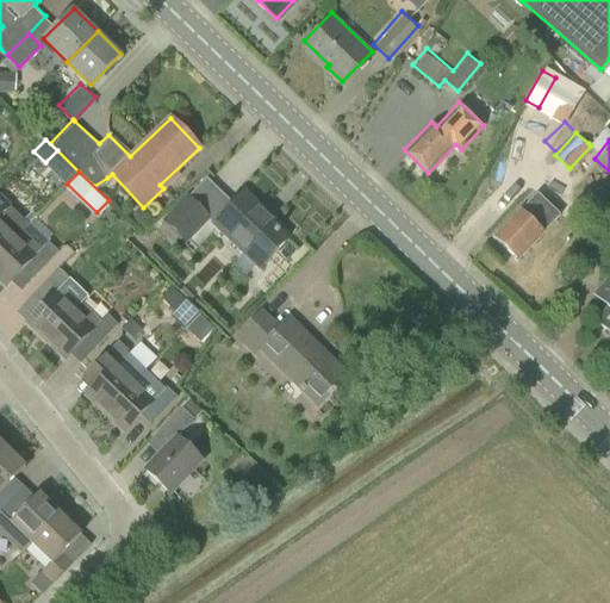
[(560,211),(536,188),(520,206),(520,205),(492,234),(516,256),(543,229),(560,211)]
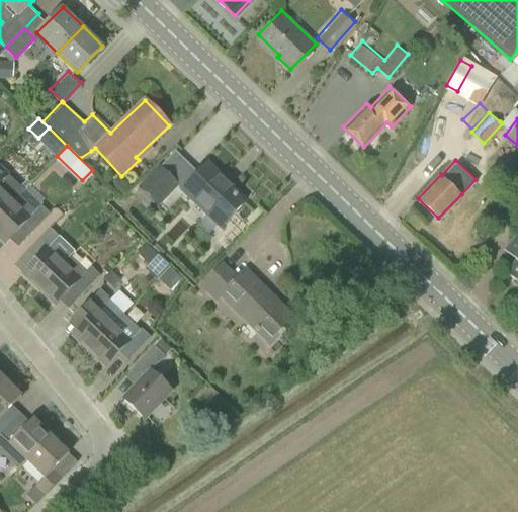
[(158,203),(178,182),(158,162),(137,183),(158,203)]
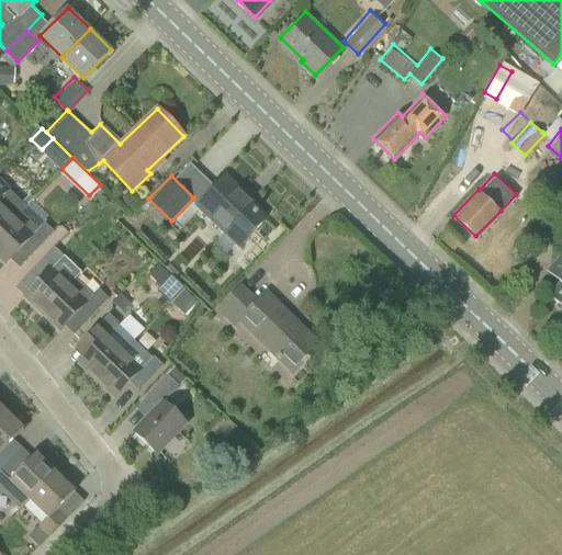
[(240,246),(267,219),(240,194),(244,191),(227,176),(198,206),(240,246)]
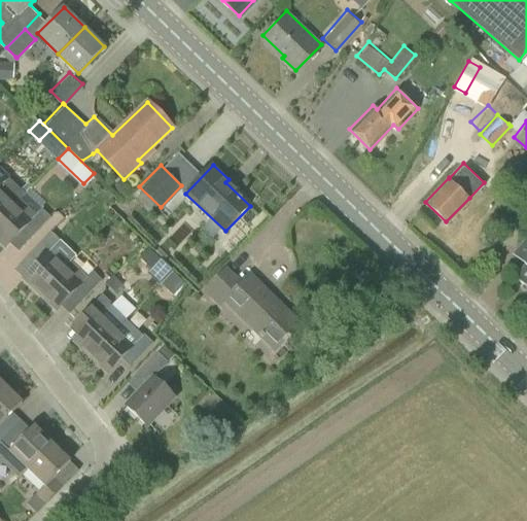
[(0,218),(22,197),(20,196),(25,190),(0,168),(0,218)]
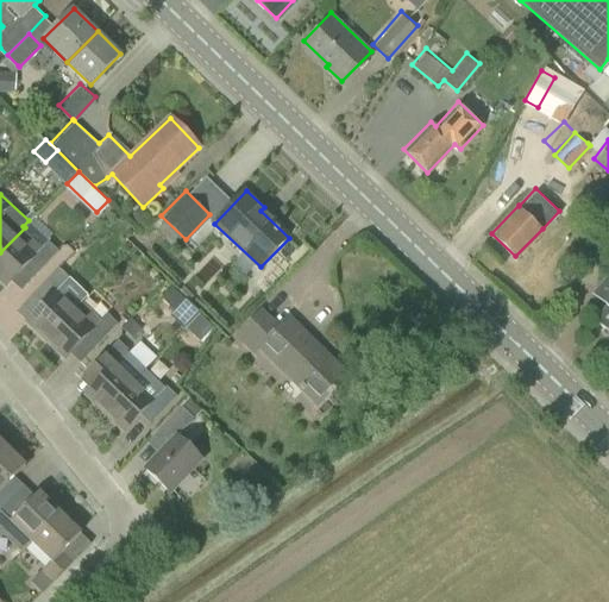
[(25,227),(0,252),(0,280),(6,286),(29,262),(38,271),(60,250),(49,240),(43,245),(25,227)]
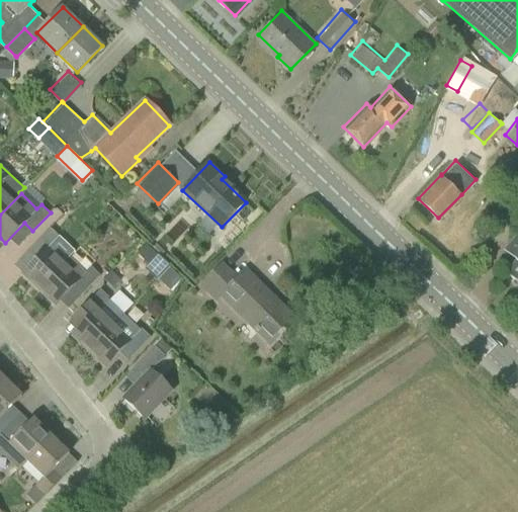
[(38,289),(71,255),(69,254),(63,260),(49,247),(60,236),(51,227),(32,245),(41,254),(22,273),(38,289)]
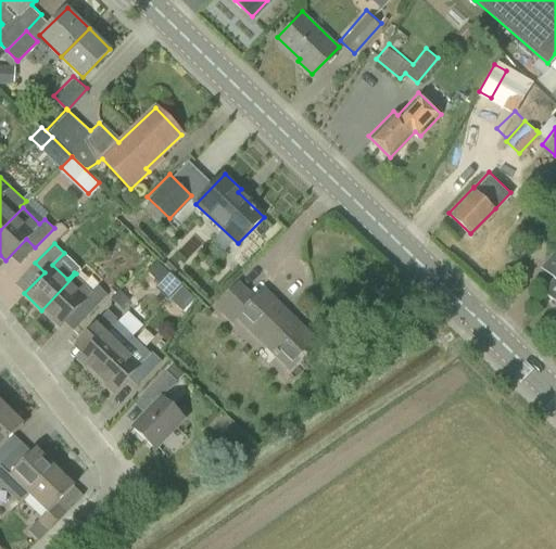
[(555,260),(555,275),(553,278),(543,289),(555,301),(555,245),(548,254),(555,260)]
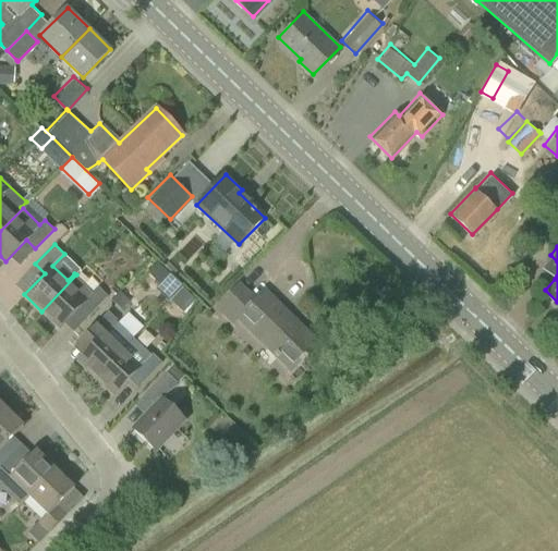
[(172,292),(182,282),(171,271),(161,281),(172,292)]
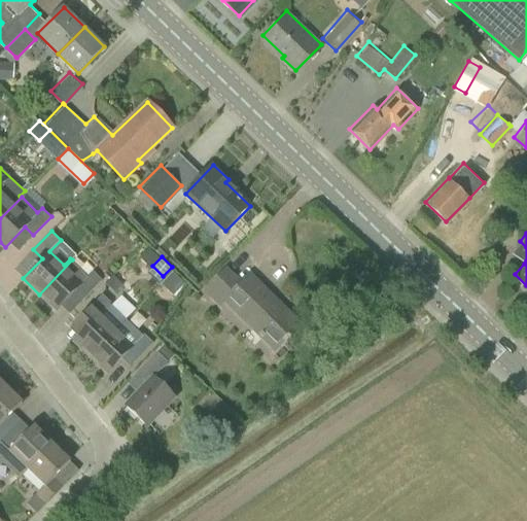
[(72,259),(39,294),(56,310),(75,289),(84,299),(103,280),(94,271),(89,276),(72,259)]
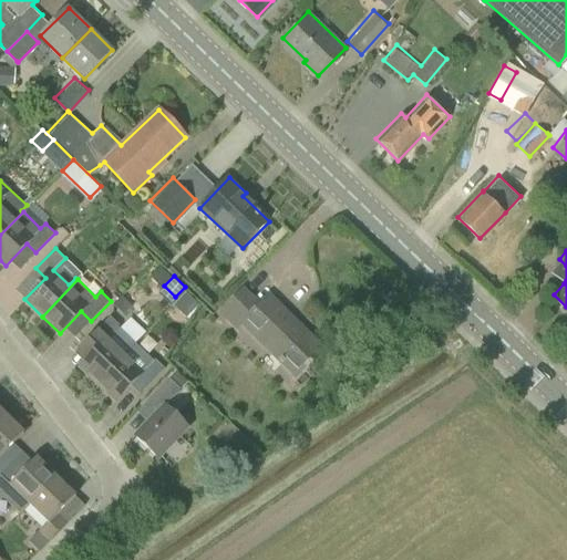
[(259,304),(258,303),(254,298),(244,288),(222,311),(236,325),(241,321),(295,373),(319,350),(281,313),(285,310),(269,294),(259,304)]
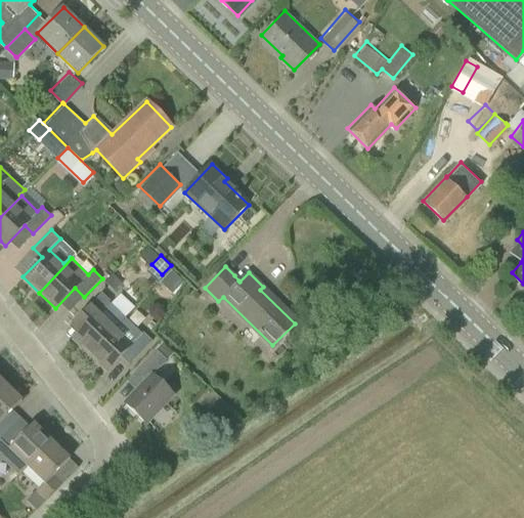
[(114,288),(122,279),(112,269),(103,278),(114,288)]
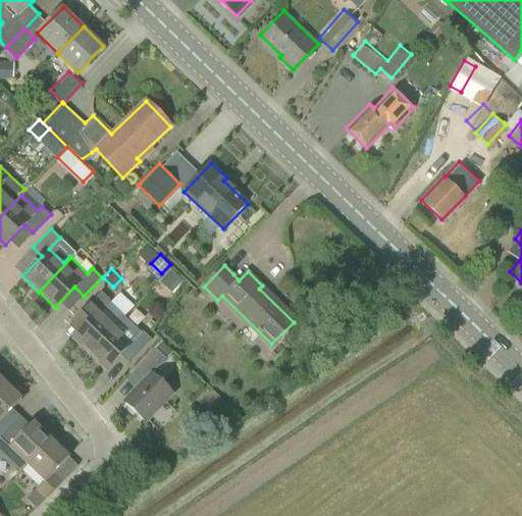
[(90,354),(126,315),(102,291),(84,310),(93,318),(73,338),(90,354)]
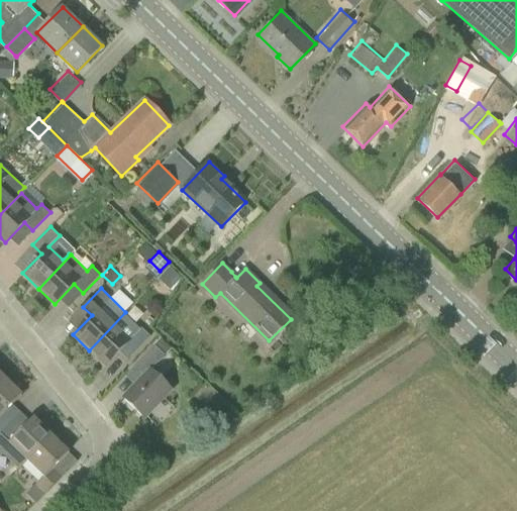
[(125,312),(89,350),(105,366),(124,346),(132,354),(150,336),(125,312)]
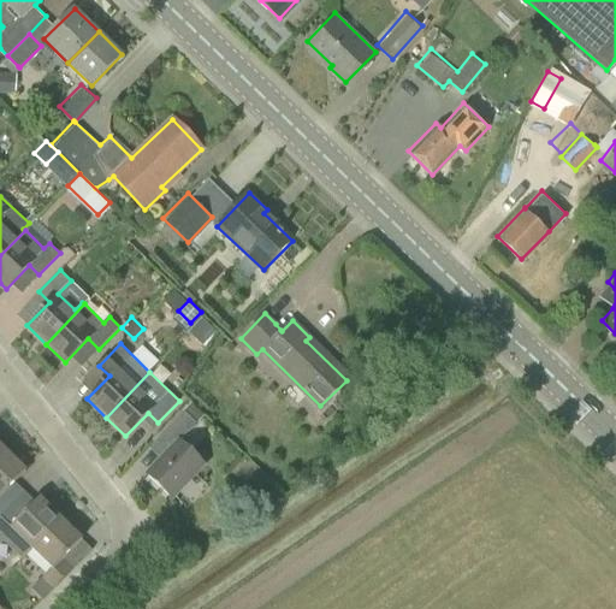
[(172,497),(203,463),(181,441),(206,414),(194,402),(185,411),(158,439),(170,450),(148,473),(172,497)]
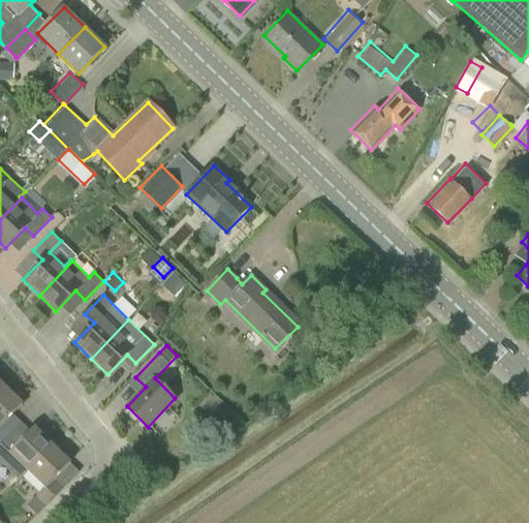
[(0,392),(0,428),(24,404),(5,387),(0,392)]
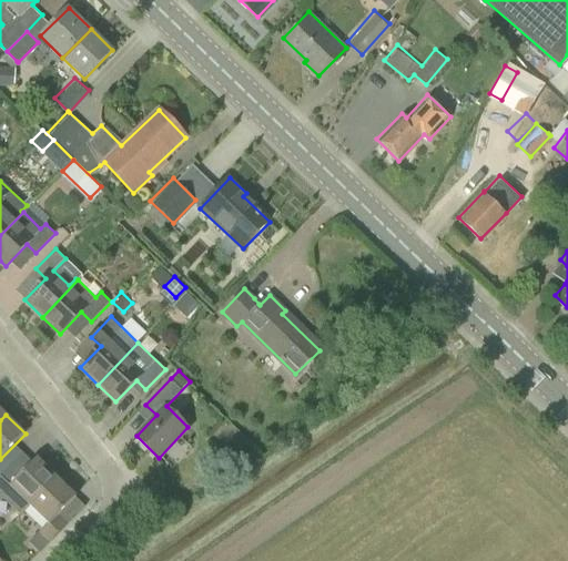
[(30,506),(57,478),(38,459),(18,480),(8,471),(0,478),(0,497),(11,487),(19,495),(10,503),(19,511),(27,502),(30,506)]
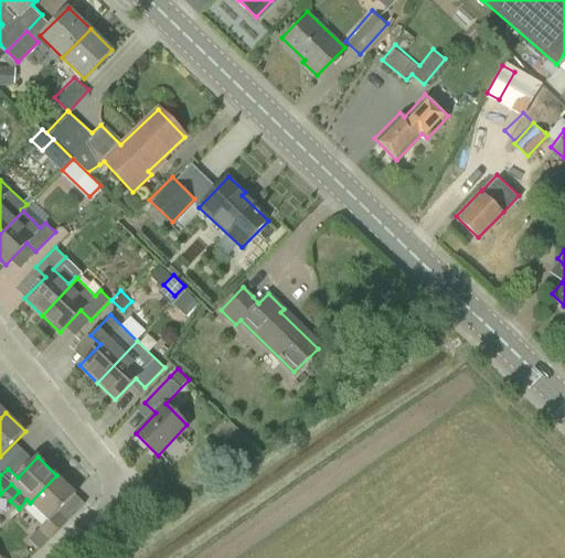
[(56,475),(30,503),(49,521),(40,530),(32,539),(42,548),(68,522),(59,513),(76,495),(56,475)]
